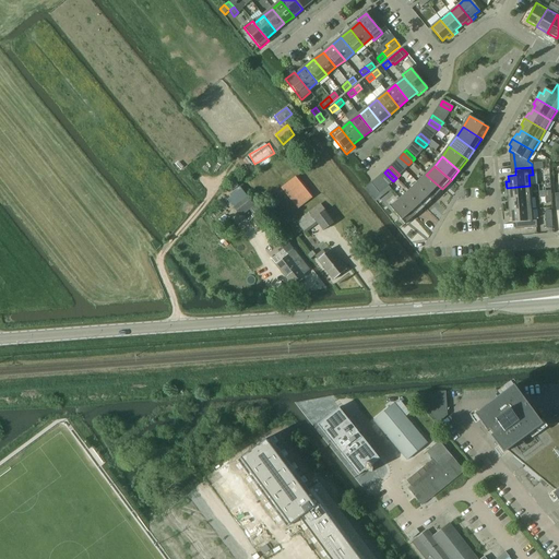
[(282,187),(298,210),(314,198),(299,175),(282,187)]
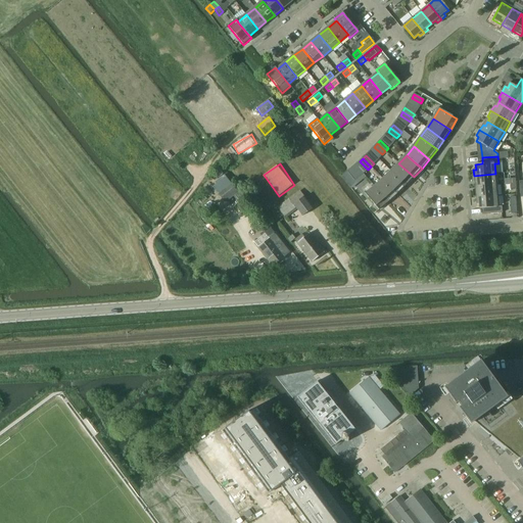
[(406,186),(414,177),(398,163),(391,172),(406,186)]
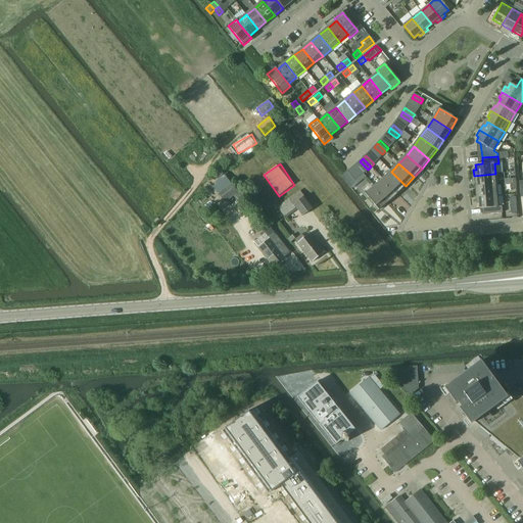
[(355,165),(350,169),(358,178),(363,174),(355,165)]
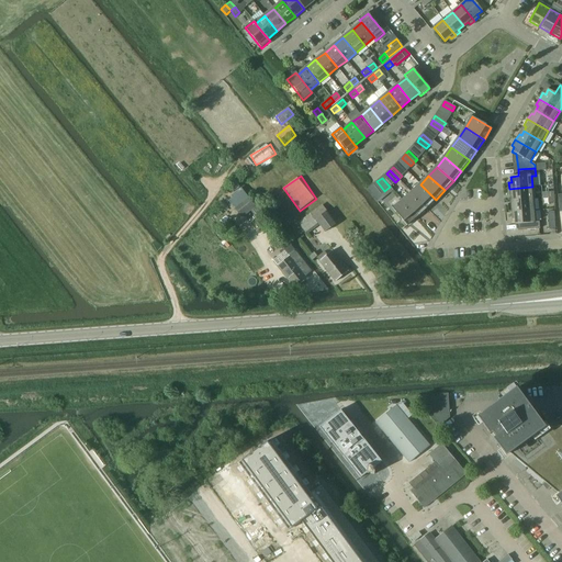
[(384,191),(377,181),(373,184),(381,194),(384,191)]
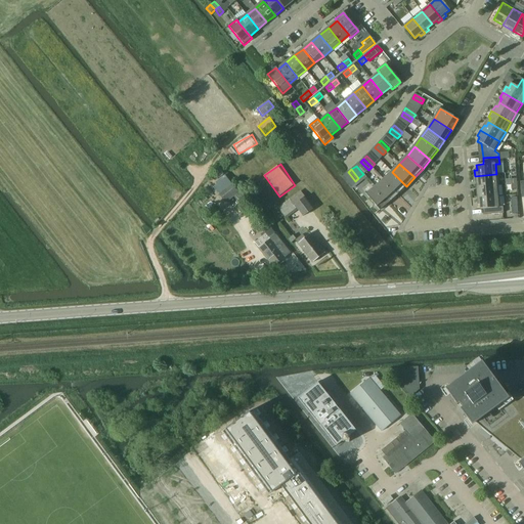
[(387,177),(384,180),(398,194),(406,186),(392,172),(387,177)]
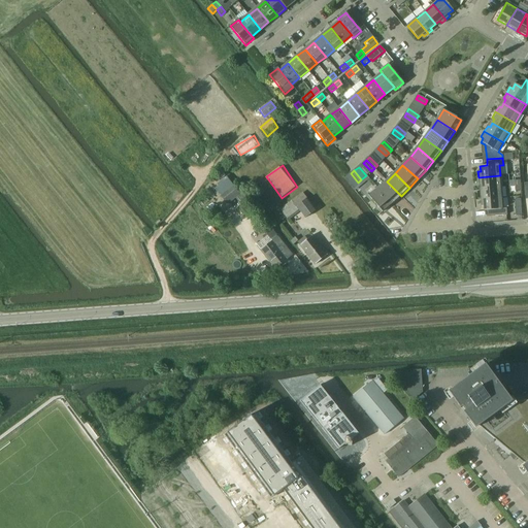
[(500,175),(479,177),(479,184),(482,184),(482,189),(501,187),(500,175)]
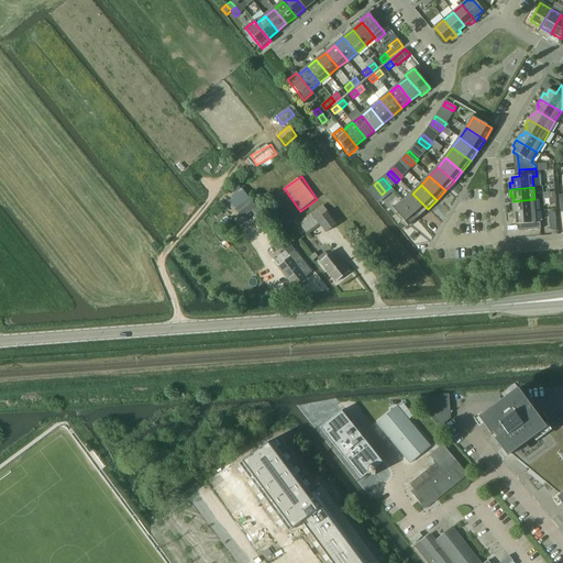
[(418,218),(428,209),(412,194),(404,201),(418,218)]
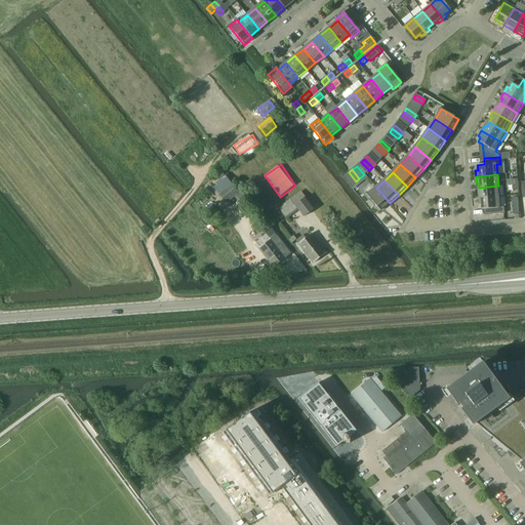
[(231,184),(218,193),(226,204),(239,194),(231,184)]
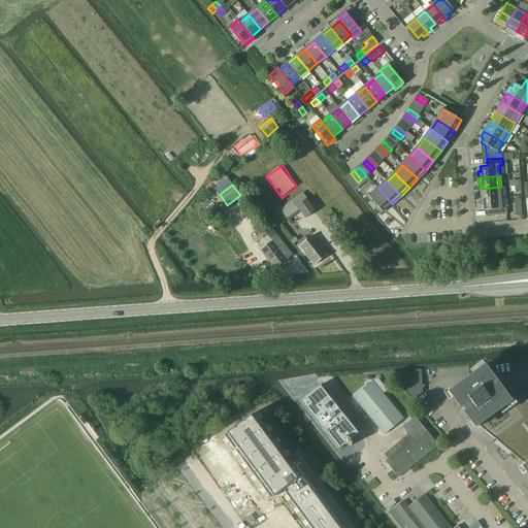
[(501,187),(482,189),(482,193),(480,193),(481,200),(502,198),(501,187)]
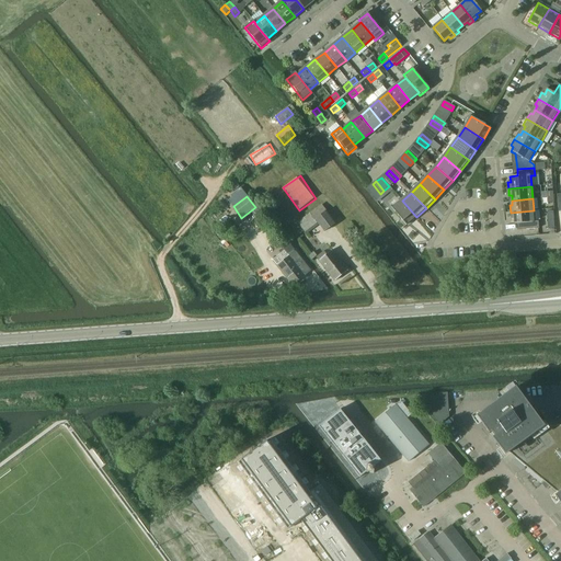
[(416,217),(402,201),(392,209),(407,226),(416,217)]
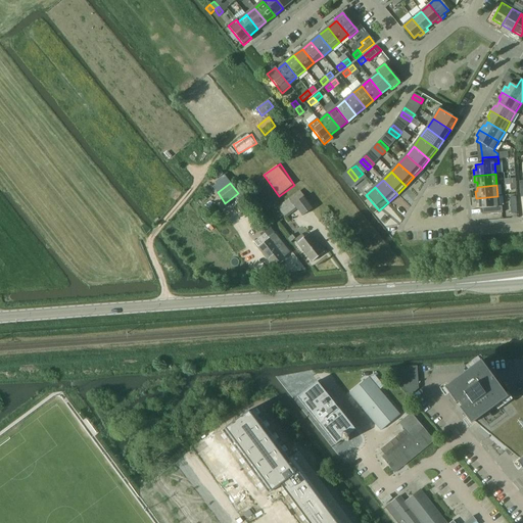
[(300,191),(277,207),(284,217),(296,207),(302,217),(313,208),(300,191)]
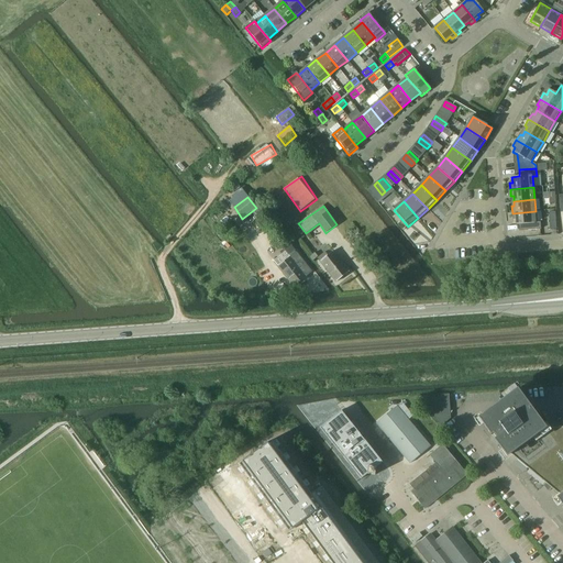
[(537,222),(536,211),(512,213),(512,220),(515,220),(516,225),(522,224),(523,231),(541,230),(540,222),(537,222)]
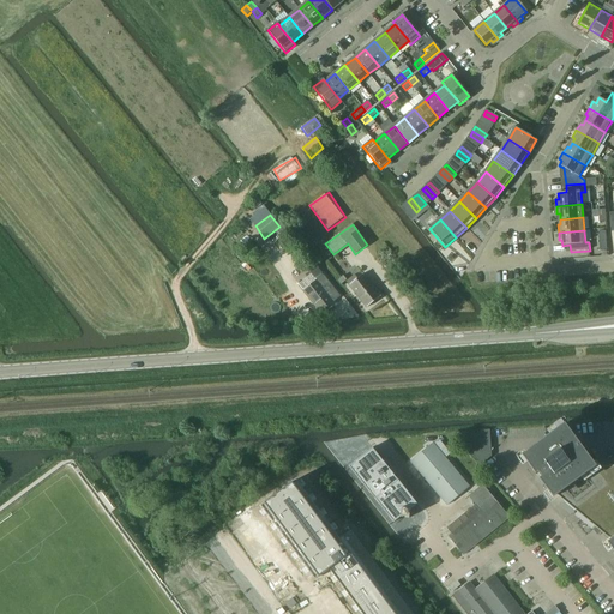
[(288,236),(280,242),(284,250),(293,244),(288,236)]
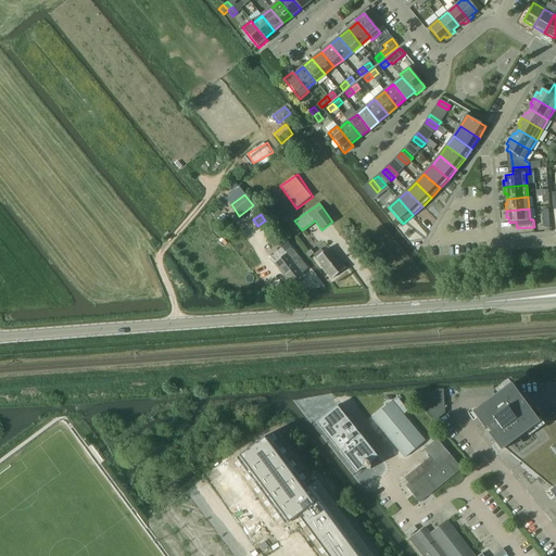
[(291,248),(286,241),(280,245),(285,252),(291,248)]
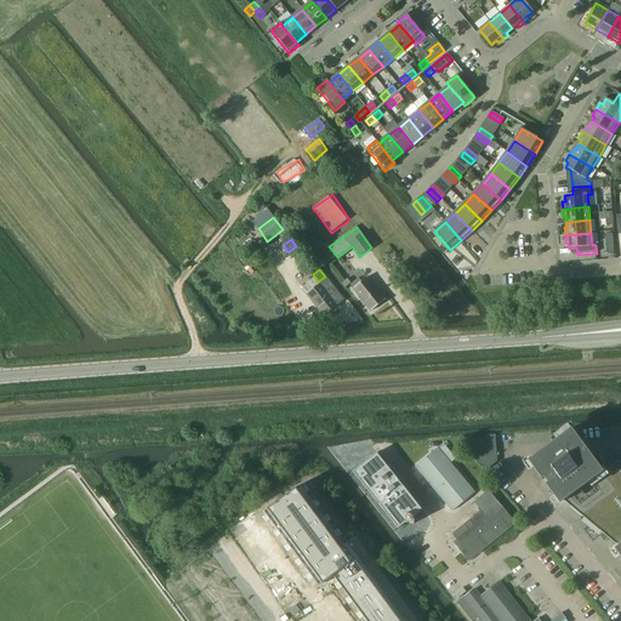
[(362,281),(359,278),(351,285),(353,288),(352,288),(370,311),(385,300),(366,277),(362,281)]
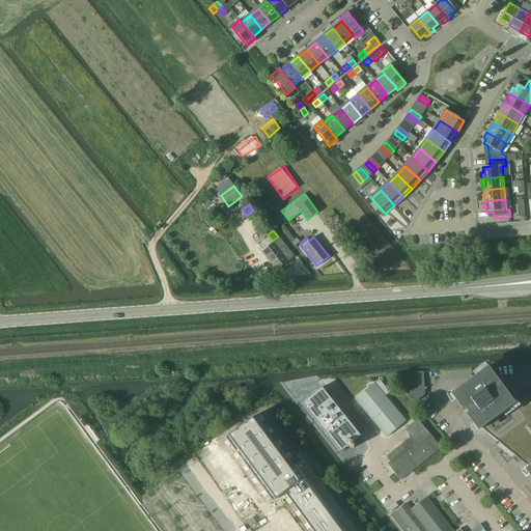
[(280,239),(274,243),(262,252),(277,270),(295,256),(280,239)]
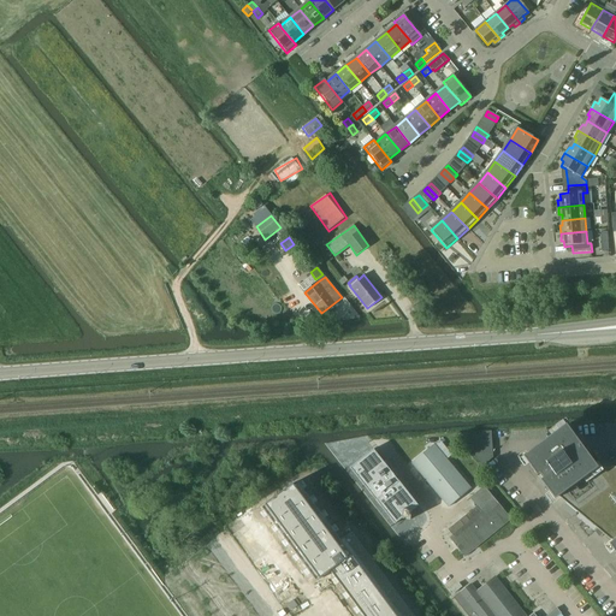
[(579,443),(567,425),(538,446),(522,457),(538,477),(539,475),(543,479),(540,481),(555,501),(558,497),(600,532),(612,542),(609,545),(615,555),(615,467),(599,468),(598,469),(579,443)]
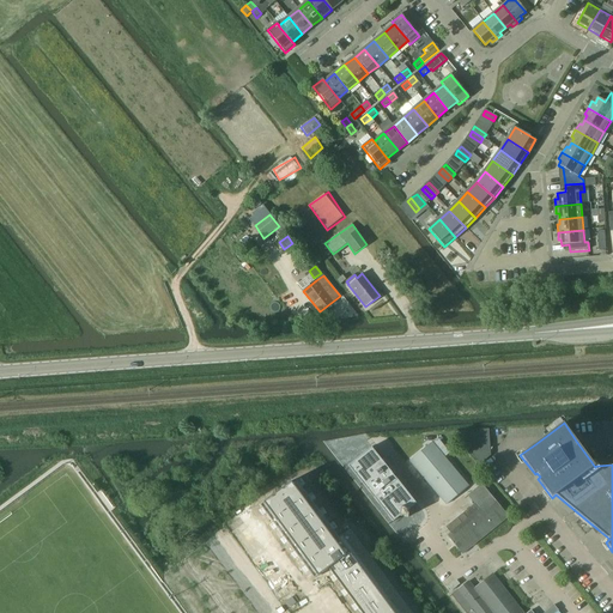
[(489,430),(454,432),(480,465),(491,456),(489,430)]
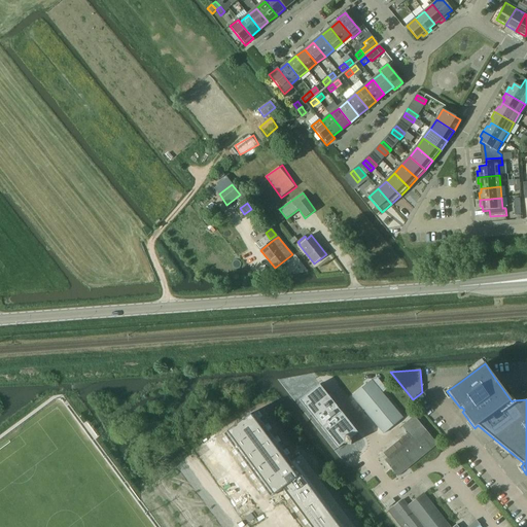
[(372,380),(353,395),(384,433),(402,418),(372,380)]
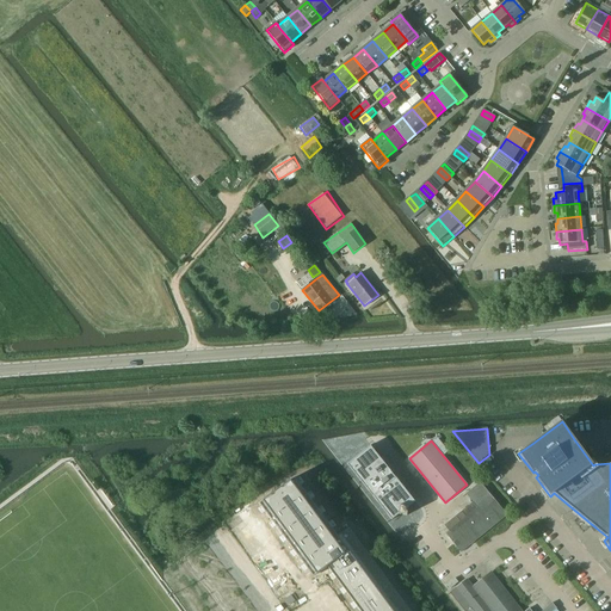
[(370,446),(347,464),(392,520),(399,516),(407,516),(408,507),(415,503),(370,446)]
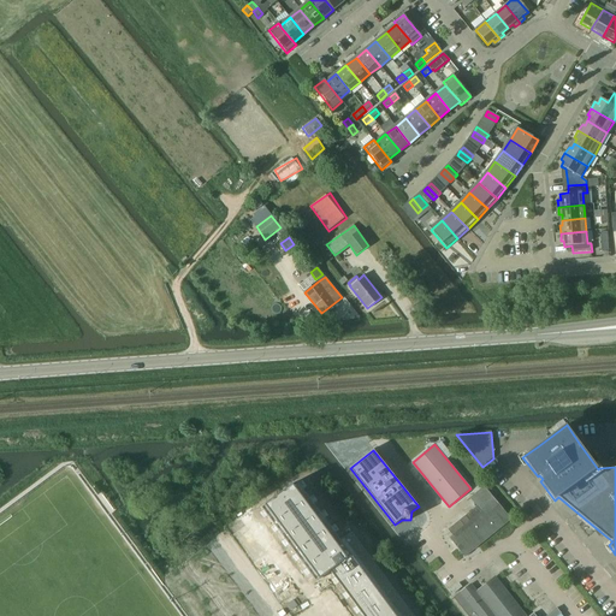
[(292,485),(265,507),(320,580),(331,573),(362,615),(400,615),(353,552),(347,557),(292,485)]
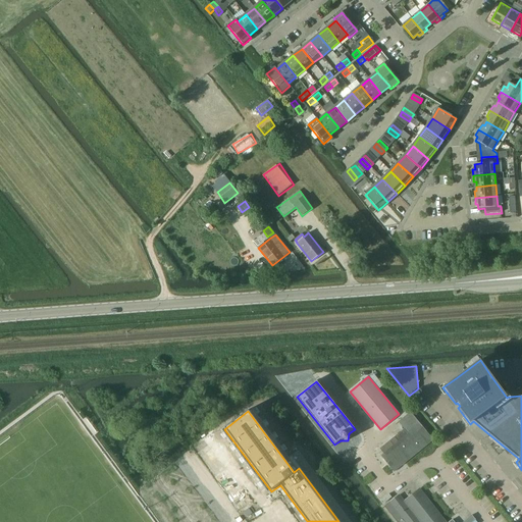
[(410,412),(398,422),(402,426),(413,416),(410,412)]
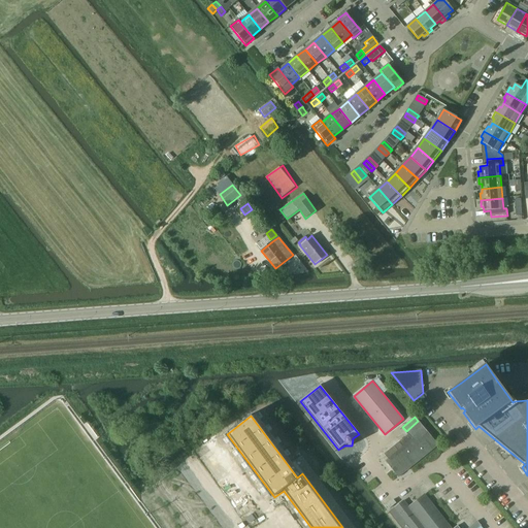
[(388,459),(386,461),(398,477),(437,446),(418,421),(406,431),(408,434),(413,439),(388,459)]
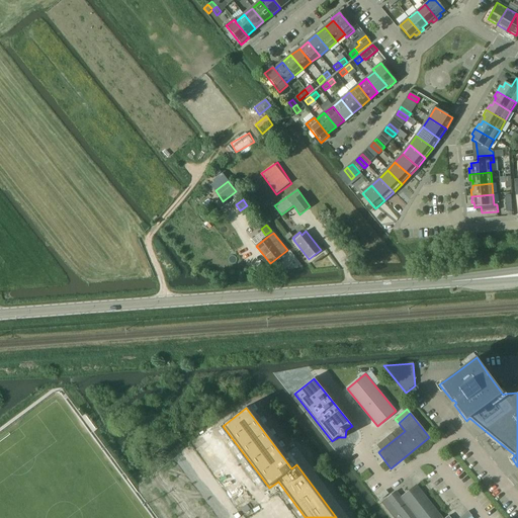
[(401,426),(376,446),(380,450),(405,431),(401,426)]
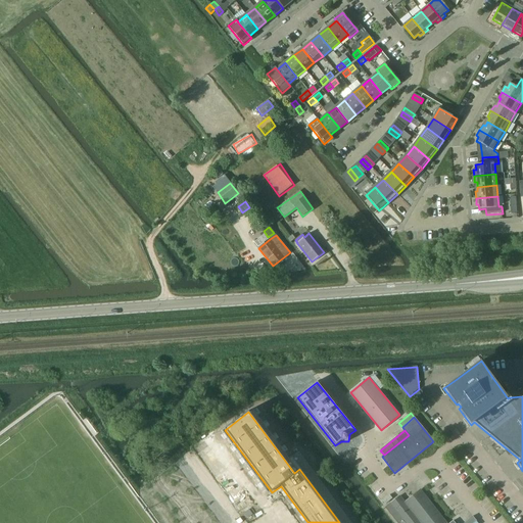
[(399,496),(385,508),(397,522),(452,522),(449,522),(446,522),(421,490),(405,503),(399,496)]
